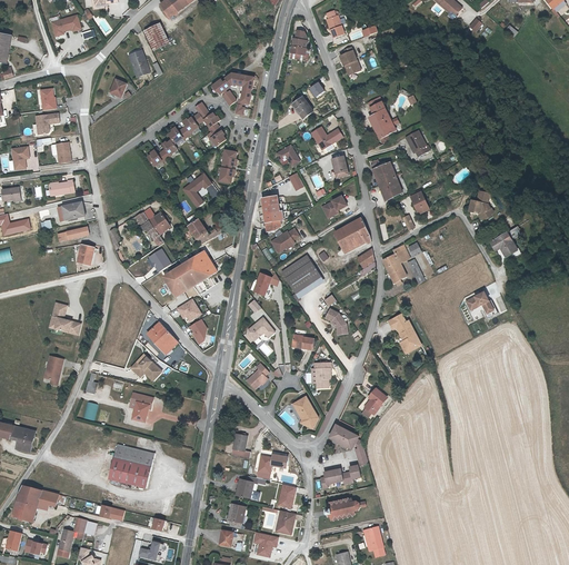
[(172,3),(179,11),(186,7),(182,2),(186,0),(165,0),(163,1),(168,7),(172,3)]
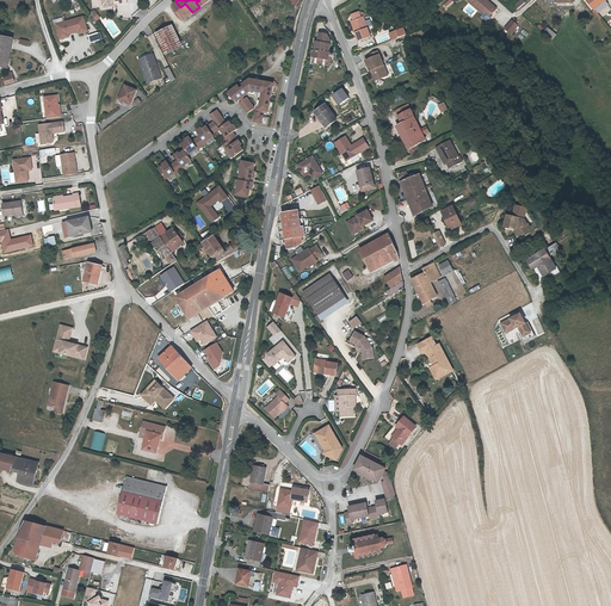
[(278,0),(292,10),(300,0),(278,0)]
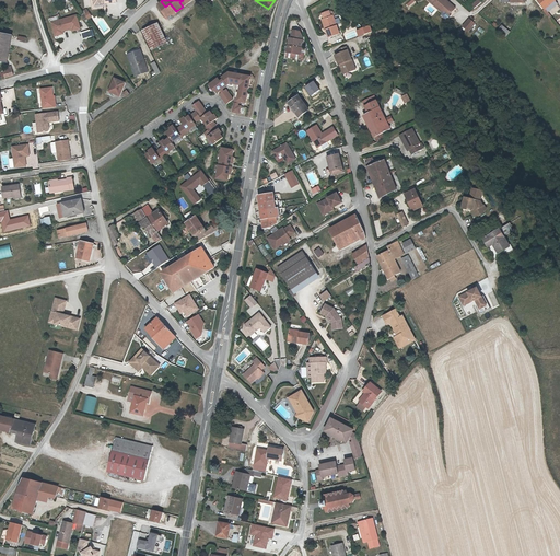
[(432,0),(443,10),(445,8),(450,11),(455,4),(450,0),(432,0)]
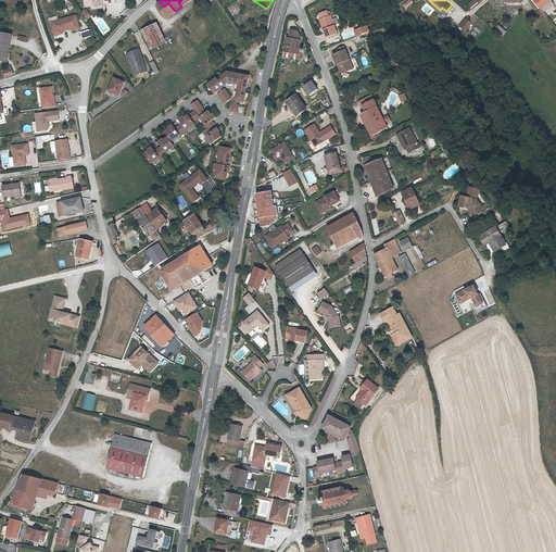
[(166,17),(175,11),(168,3),(164,7),(160,1),(156,3),(166,17)]
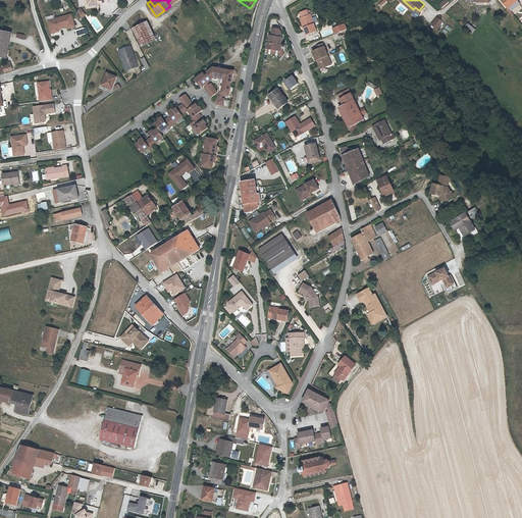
[(82,3),(77,6),(84,14),(87,12),(82,3)]
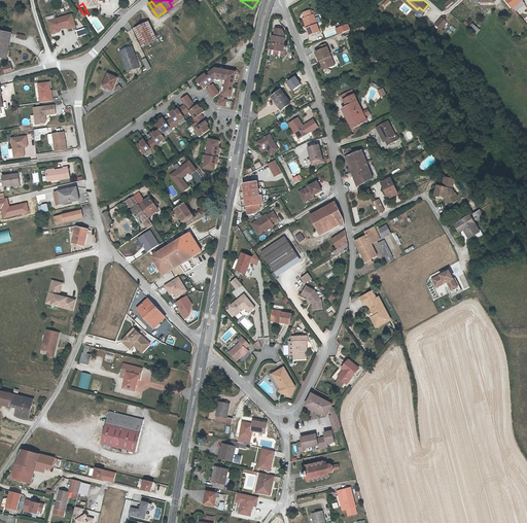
[(48,19),(51,29),(59,27),(68,25),(69,27),(76,25),(72,11),(48,19)]
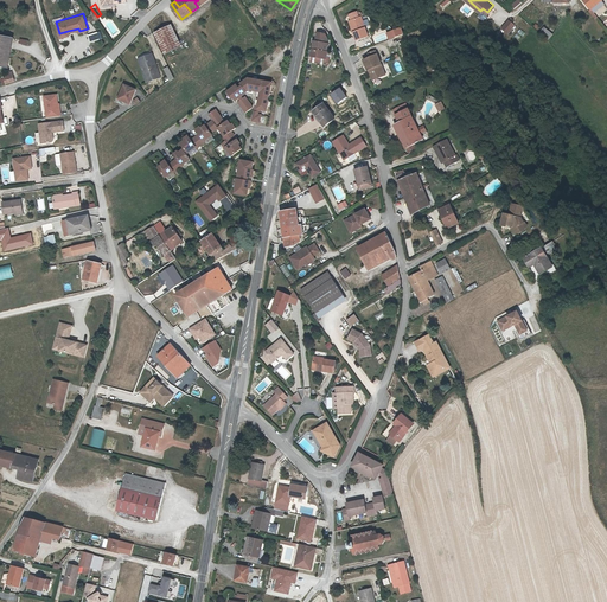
[(352,30),(351,30),(355,38),(366,33),(359,14),(357,15),(349,18),(349,19),(352,30)]
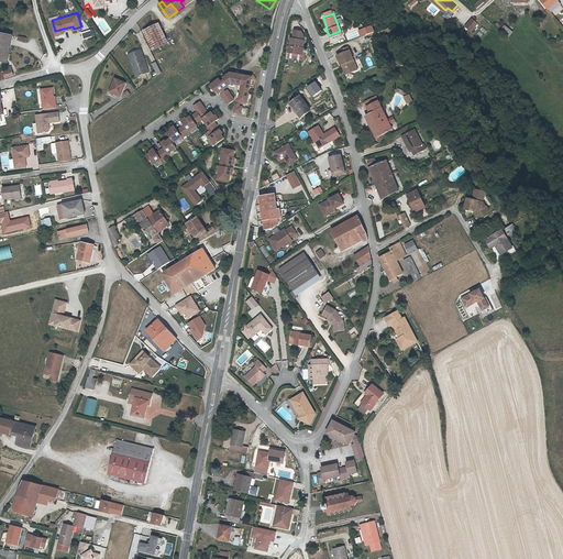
[(472,15),(465,23),(471,28),(477,20),(472,15)]
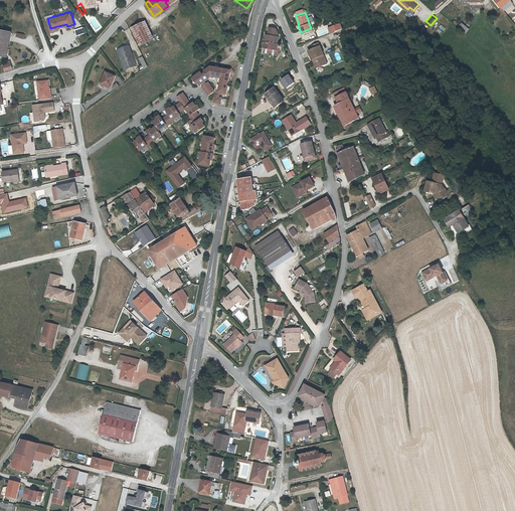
[(75,25),(77,32),(88,29),(86,22),(75,25)]
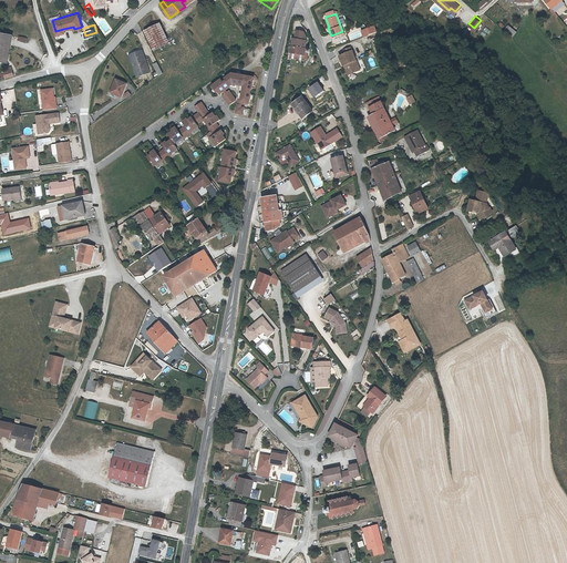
[(155,24),(143,30),(152,49),(165,42),(155,24)]
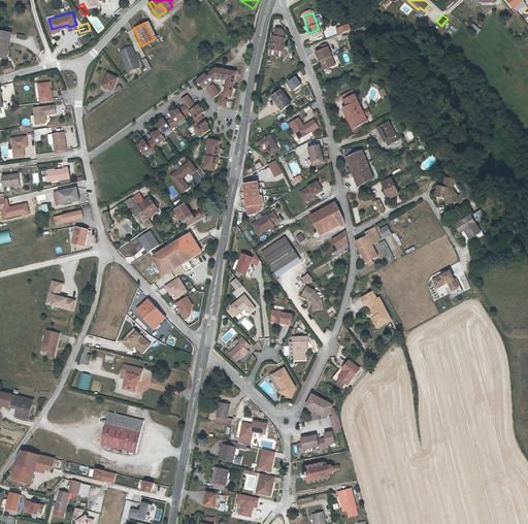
[(481,27),(476,24),(473,28),(470,25),(468,27),(476,33),(481,27)]
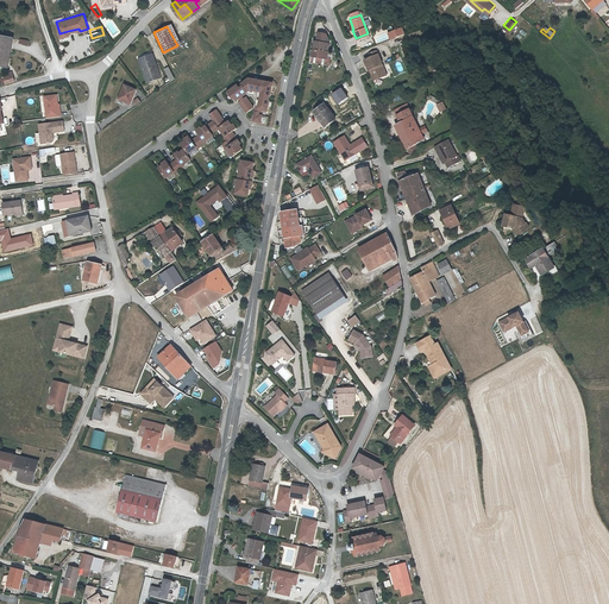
[(326,57),(328,39),(325,33),(318,32),(316,41),(313,41),(312,48),(311,56),(326,57)]
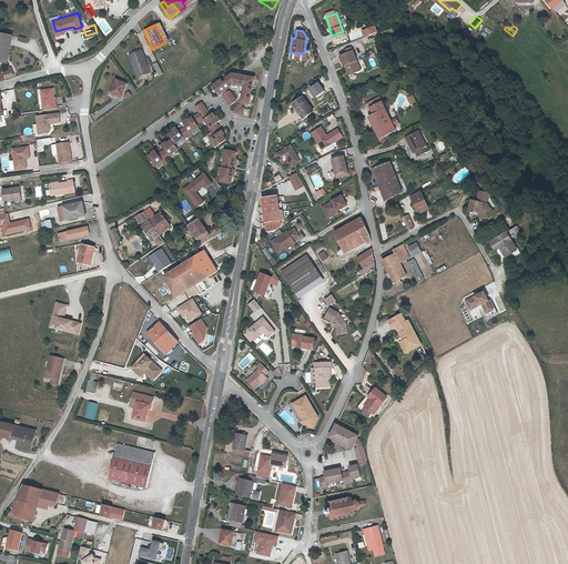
[(14,32),(8,31),(3,58),(9,59),(14,32)]
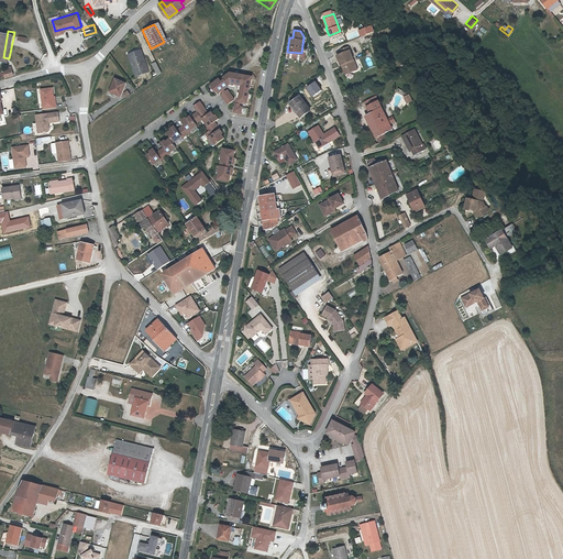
[(341,64),(343,70),(349,68),(350,69),(356,67),(346,44),(339,46),(341,51),(334,53),(339,63),(342,62),(342,64),(341,64)]
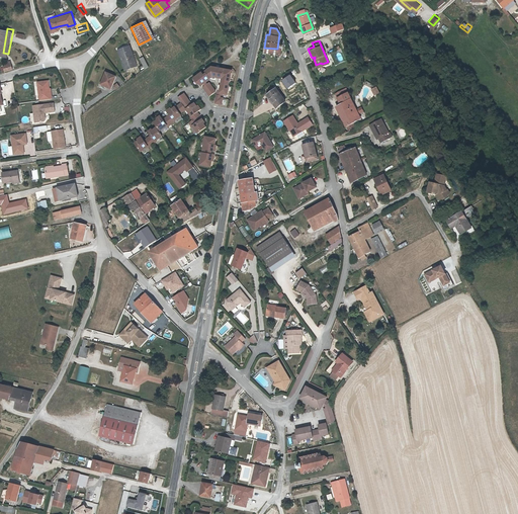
[(121,53),(125,68),(136,65),(128,45),(117,49),(118,54),(121,53)]
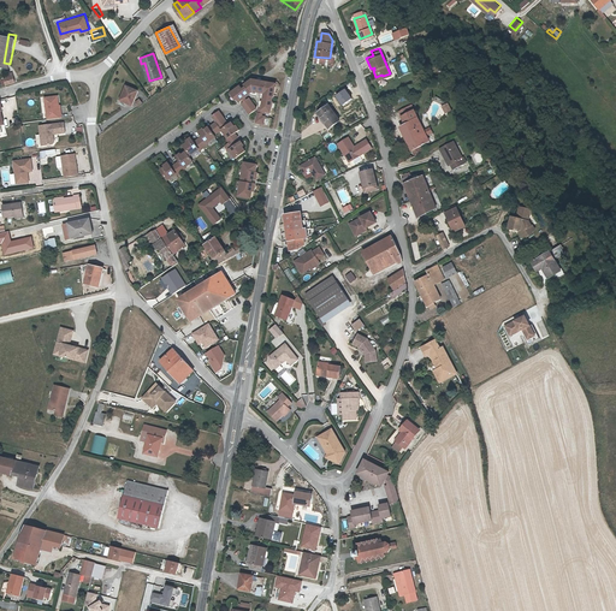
[(400,60),(403,70),(409,66),(404,58),(400,60)]
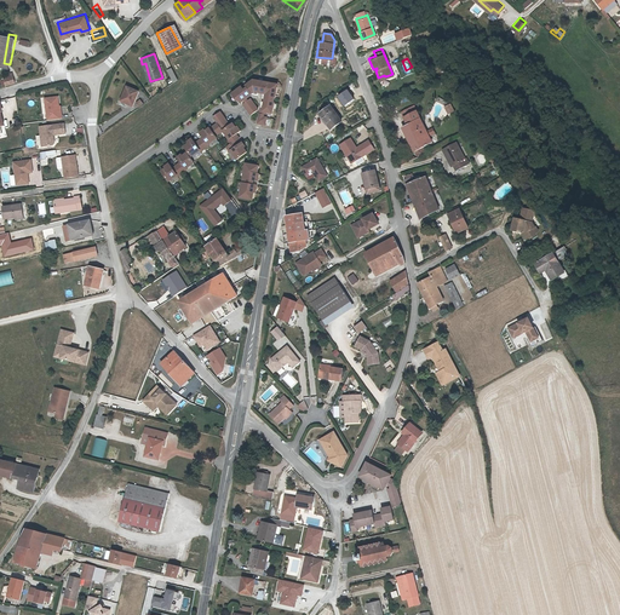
[(126,85),(119,98),(130,104),(137,91),(126,85)]
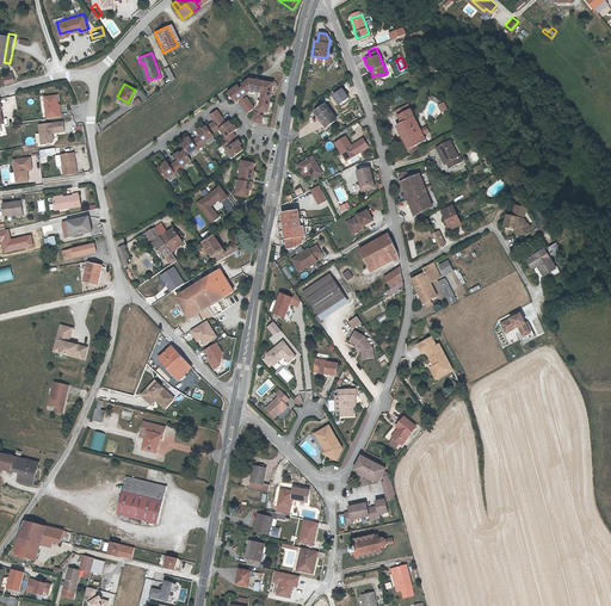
[(56,91),(43,93),(47,115),(61,112),(60,107),(59,107),(56,91)]
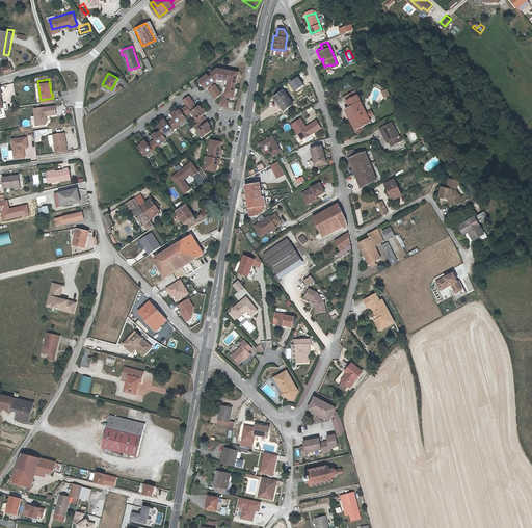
[(386,96),(392,93),(388,85),(382,88),(386,96)]
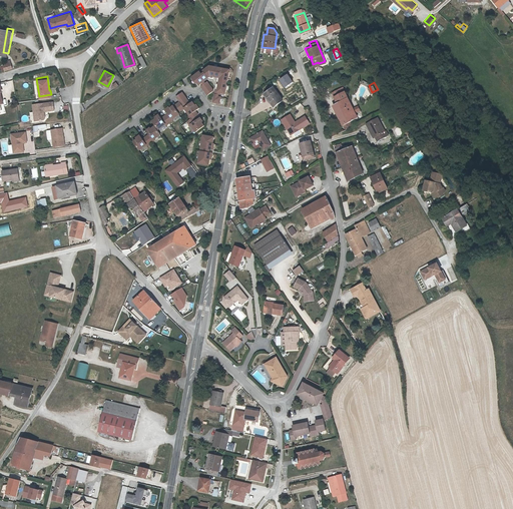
[(276,85),(267,90),(275,103),(284,98),(276,85)]
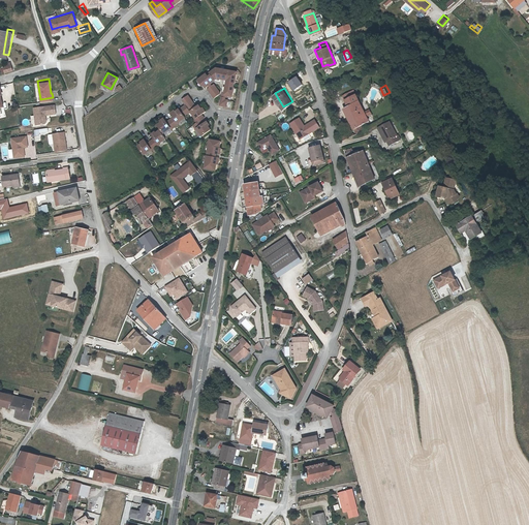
[(342,99),(346,97),(348,95),(346,90),(340,93),(342,99)]
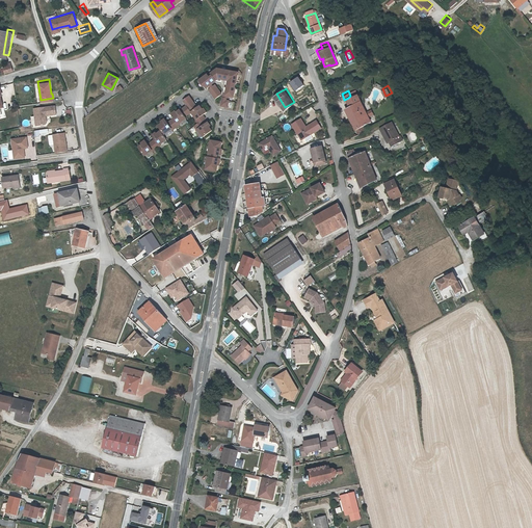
[(350,96),(348,98),(344,100),(348,106),(361,100),(357,93),(350,96)]
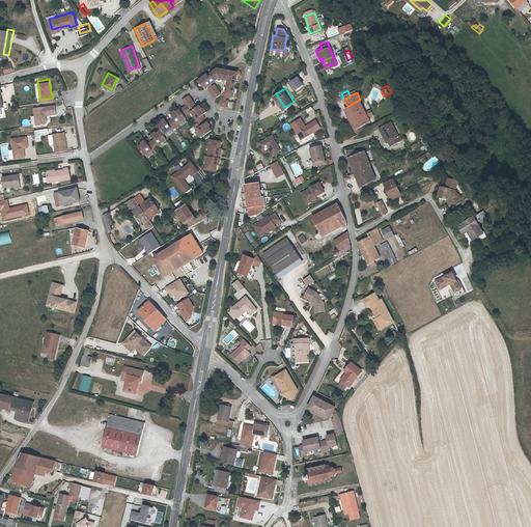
[(191,110),(197,106),(189,94),(183,99),(191,110)]
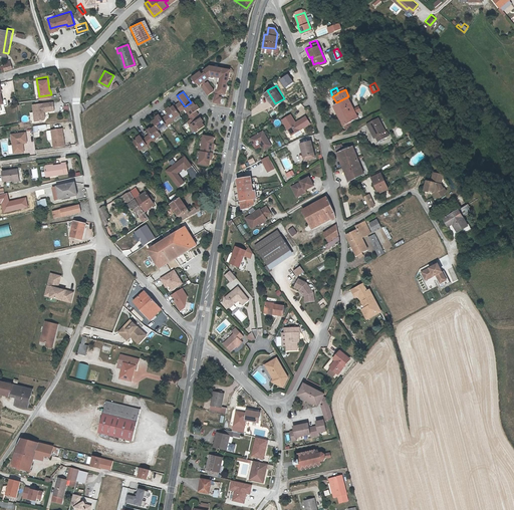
[(348,96),(336,102),(333,103),(342,124),(343,123),(345,126),(350,123),(348,121),(357,116),(355,111),(353,107),(351,103),(348,96)]
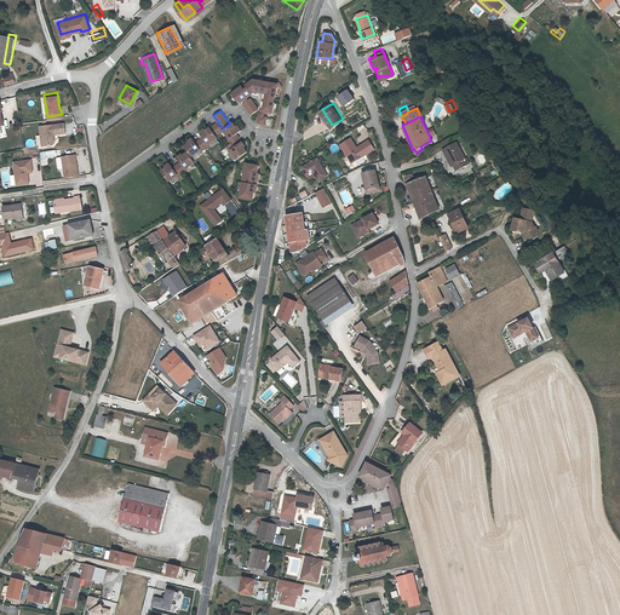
[(55,138),(53,133),(52,132),(51,130),(53,130),(65,128),(64,119),(39,122),(41,142),(52,141),(55,138)]
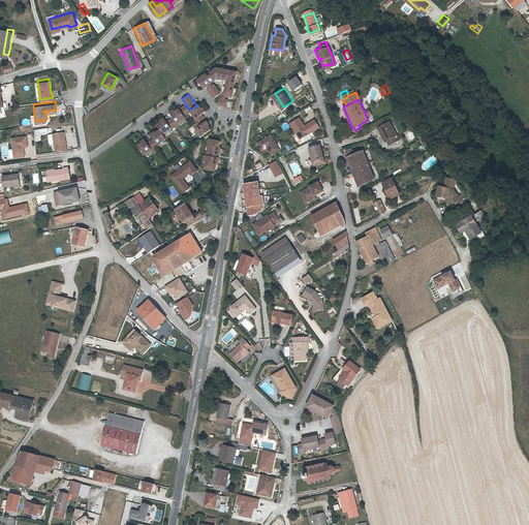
[(190,110),(190,111),(195,117),(194,118),(196,122),(193,124),(195,128),(196,127),(201,134),(211,128),(208,125),(209,124),(207,120),(203,123),(200,120),(204,117),(201,113),(205,111),(203,106),(201,107),(198,103),(196,105),(190,110)]
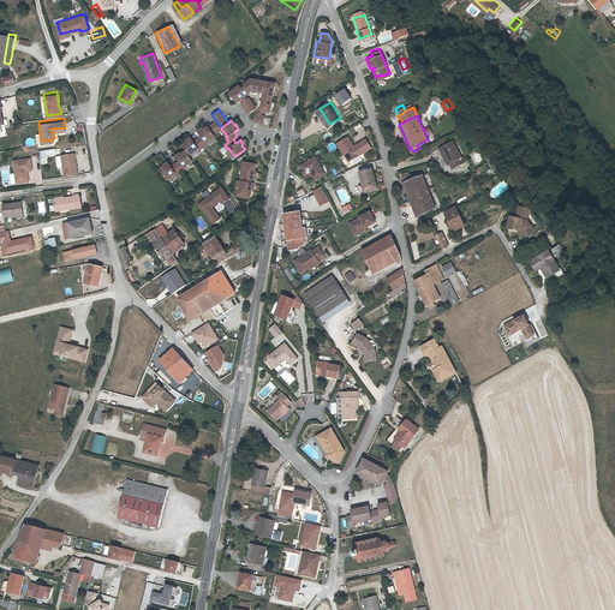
[(189,137),(185,139),(186,142),(181,144),(189,155),(197,149),(198,149),(207,143),(206,142),(214,136),(207,126),(202,129),(202,127),(197,131),(201,136),(192,142),(189,137)]
